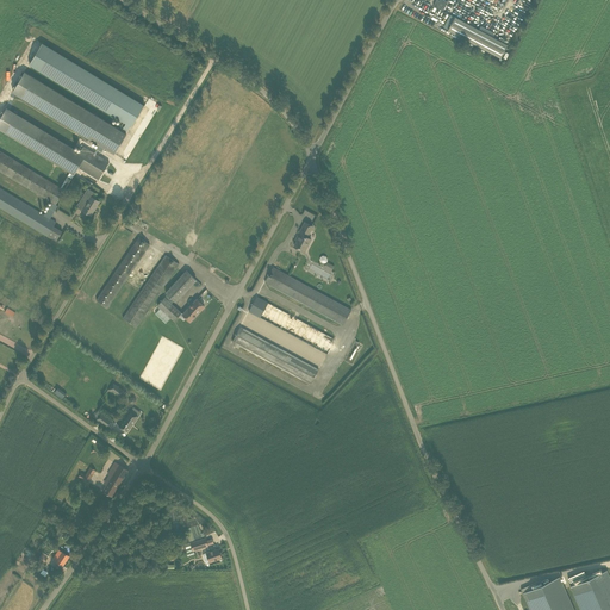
[(448,2),(443,0),(439,0),(440,0),(437,0),(436,0),(434,6),(443,11),(448,2)]
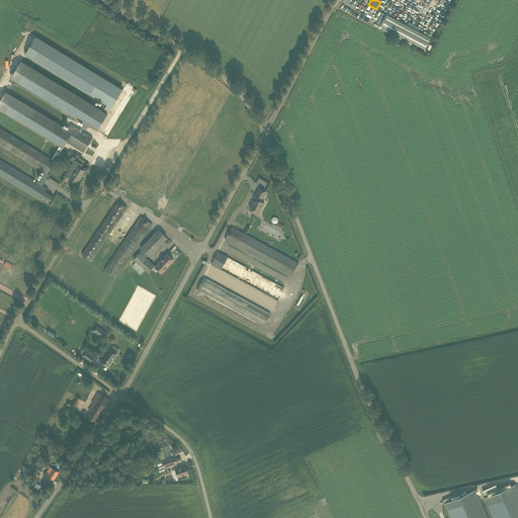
[(386,14),(382,12),(376,23),(380,25),(425,49),(431,38),(386,14)]
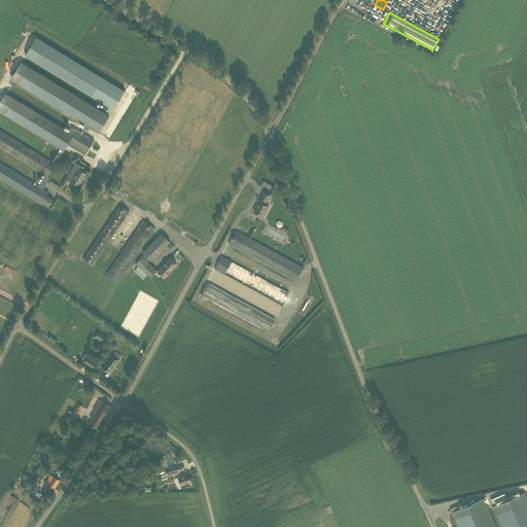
[(113,109),(125,91),(36,37),(33,42),(31,40),(26,48),(28,50),(25,56),(108,106),(106,110),(110,113),(112,109),(113,109)]
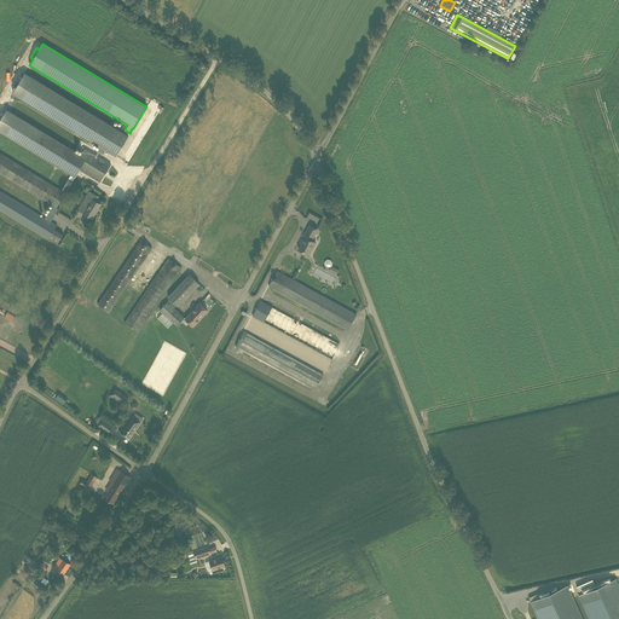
[(116,156),(128,137),(24,73),(12,93),(100,146),(98,151),(103,154),(105,149),(116,156)]
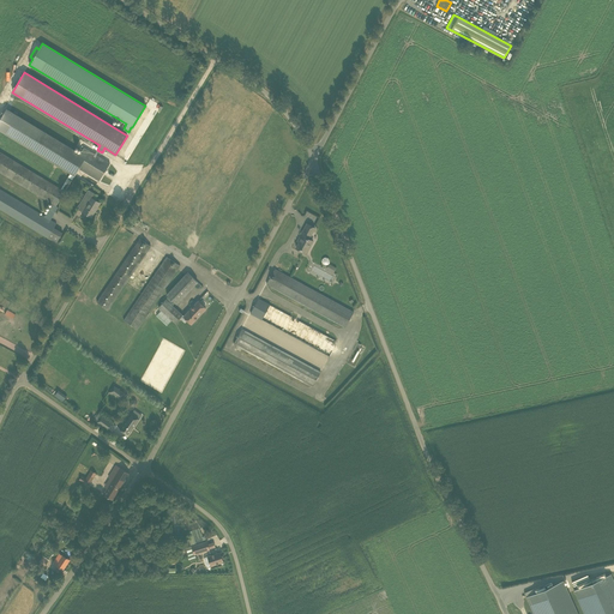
[(0,130),(71,173),(61,190),(65,192),(79,168),(100,180),(110,162),(84,146),(80,154),(6,109),(0,119),(0,130)]
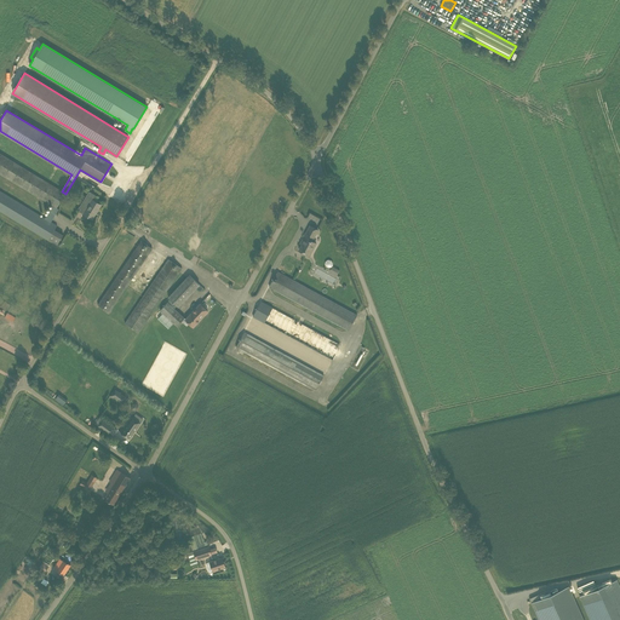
[(65,194),(62,191),(0,153),(0,173),(53,206),(45,218),(0,190),(0,210),(57,245),(63,235),(55,229),(57,225),(51,222),(59,210),(57,207),(65,194)]
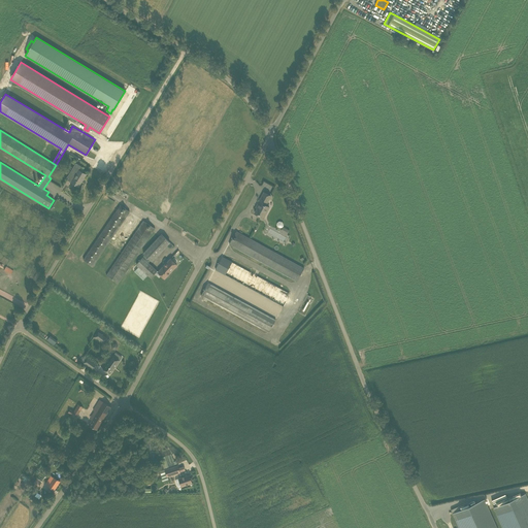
[(75,167),(70,175),(73,177),(71,182),(78,187),(87,174),(79,169),(81,166),(76,162),(73,166),(75,167)]
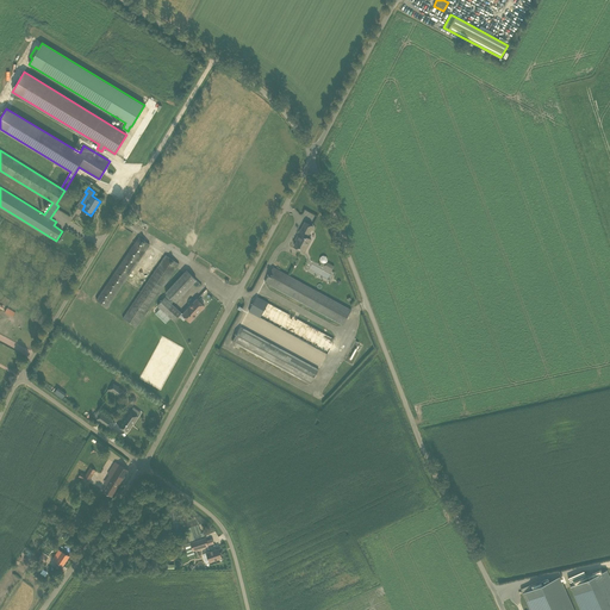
[(307,237),(313,226),(305,222),(297,237),(299,237),(294,246),(303,251),(307,243),(309,244),(311,240),(307,237)]
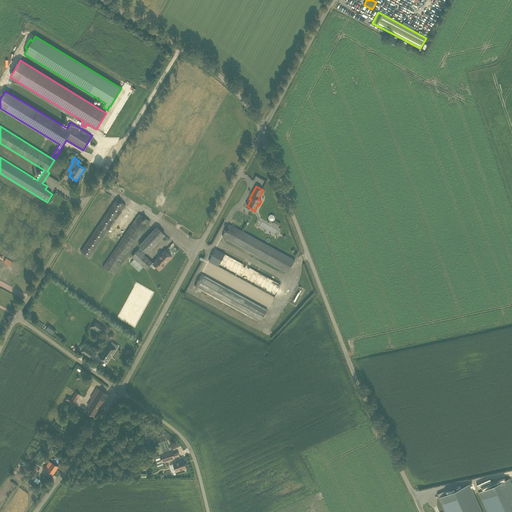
[(90,258),(126,205),(117,199),(81,252),(90,258)]
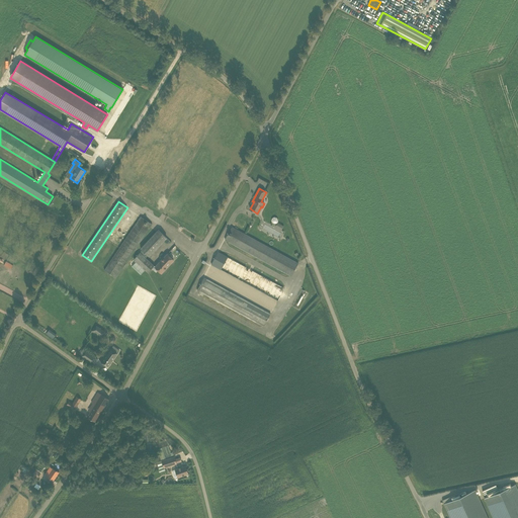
[(141,217),(104,270),(115,278),(152,224),(141,217)]
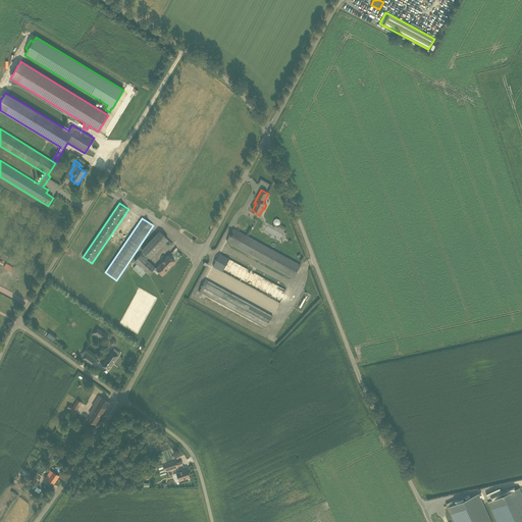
[(294,277),(301,265),(233,228),(226,241),(294,277)]
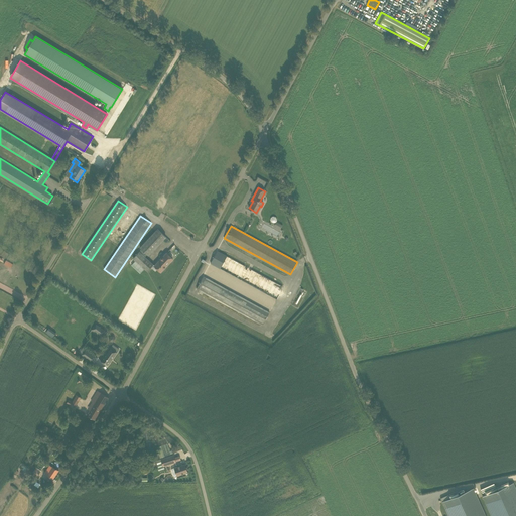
[(139,251),(133,258),(135,260),(131,265),(140,273),(144,269),(147,271),(153,264),(145,257),(147,254),(148,255),(164,239),(167,242),(169,240),(158,229),(143,244),(144,245),(141,248),(139,251)]
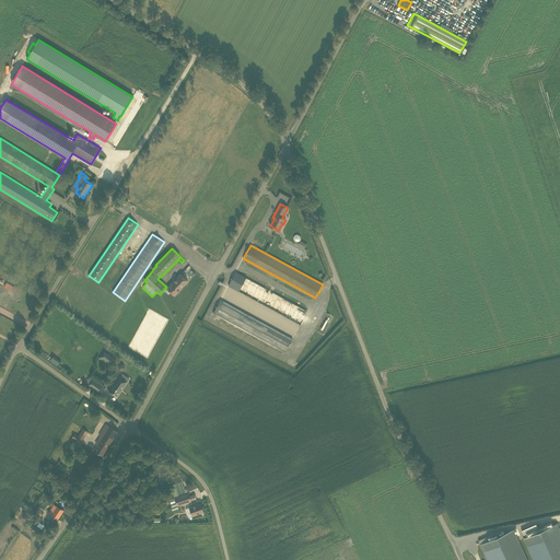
[(229,286),(301,325),(307,312),(236,272),(229,286)]
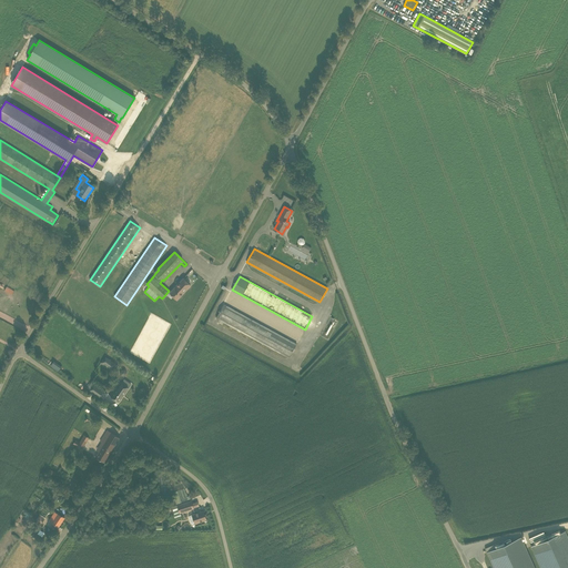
[(183,279),(170,293),(178,300),(191,285),(183,279)]
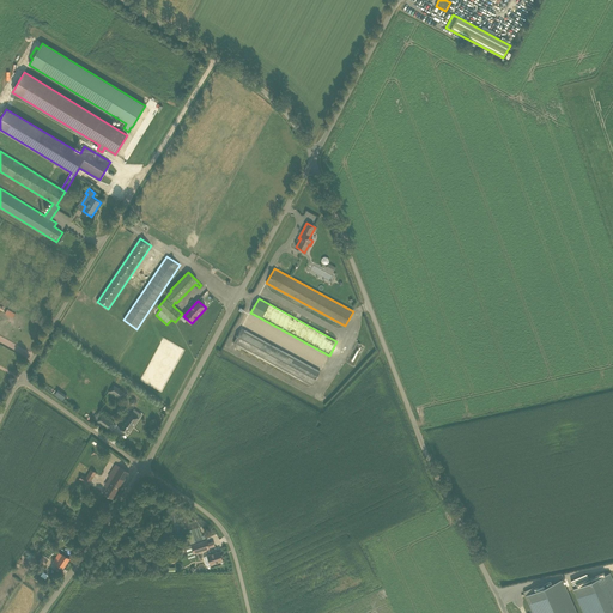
[(313,386),(320,371),(242,328),(234,343),(313,386)]
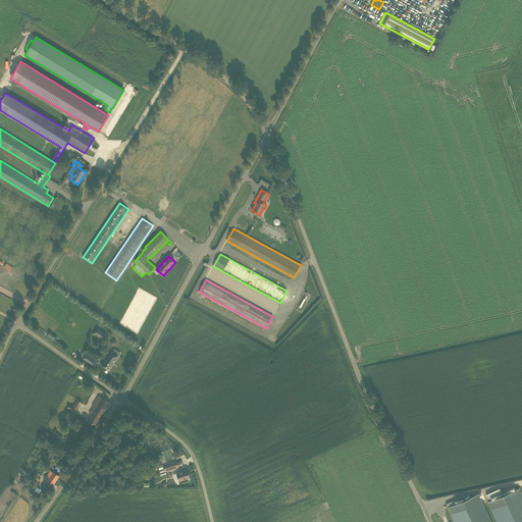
[(96,335),(97,333),(102,336),(104,333),(97,327),(93,333),(96,335)]
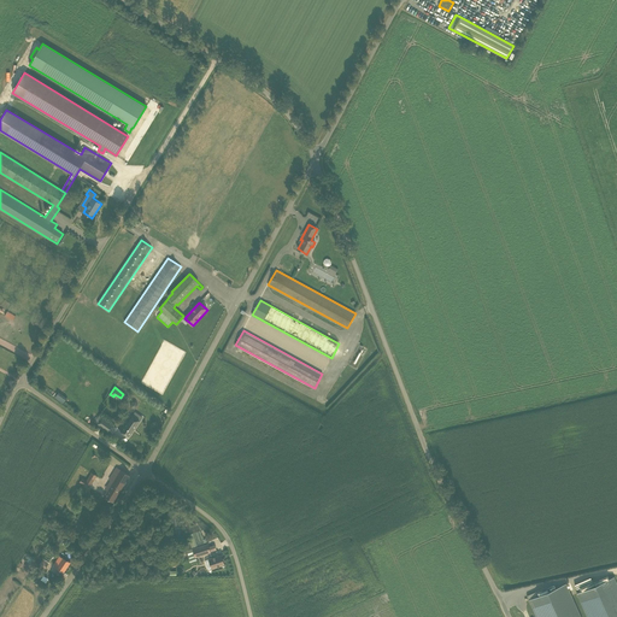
[(56,397),(63,404),(66,399),(59,393),(56,397)]
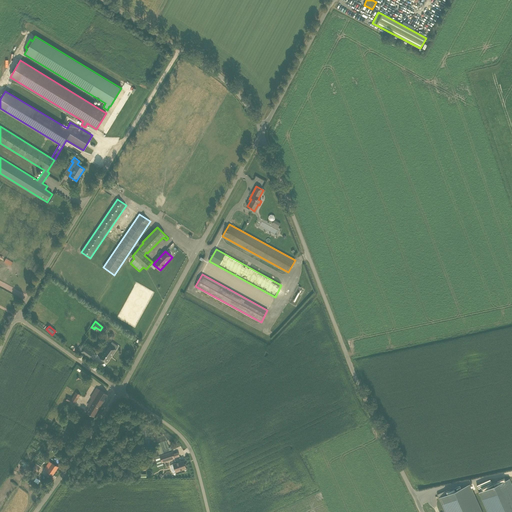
[(110,345),(109,344),(99,357),(107,362),(116,349),(118,346),(112,341),(110,345)]
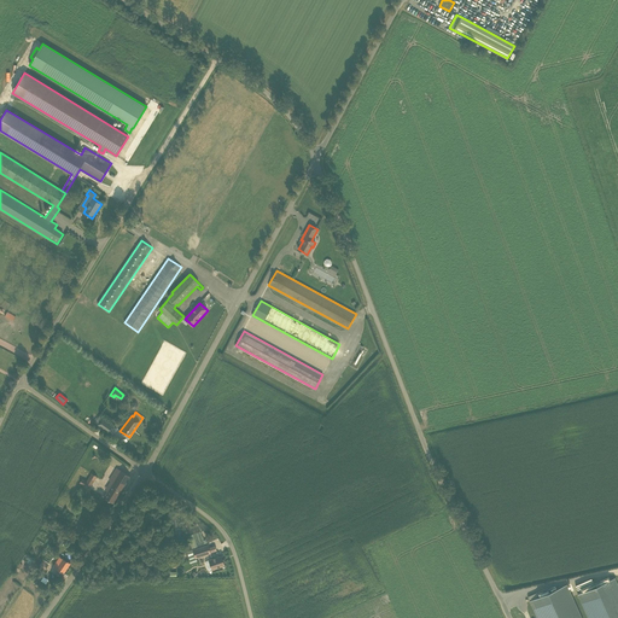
[(103,429),(109,433),(115,426),(103,418),(99,417),(95,423),(98,425),(100,427),(100,426),(103,429)]
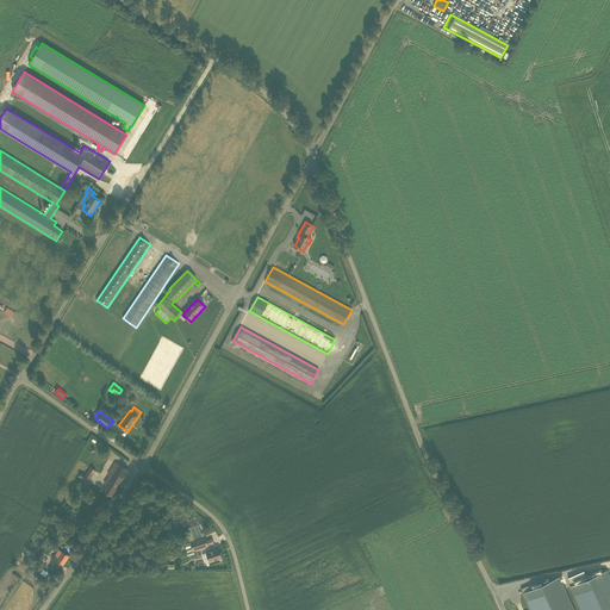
[(109,474),(110,475),(109,477),(111,478),(104,491),(112,496),(129,470),(116,461),(109,474)]
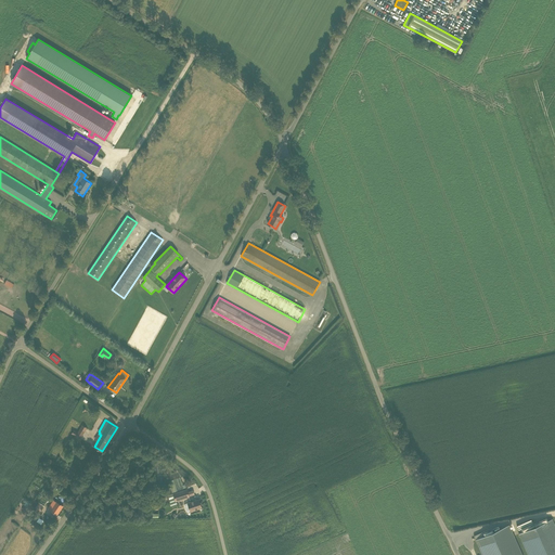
[(81,434),(82,435),(85,430),(84,429),(86,426),(82,424),(77,433),(77,434),(79,436),(81,434)]
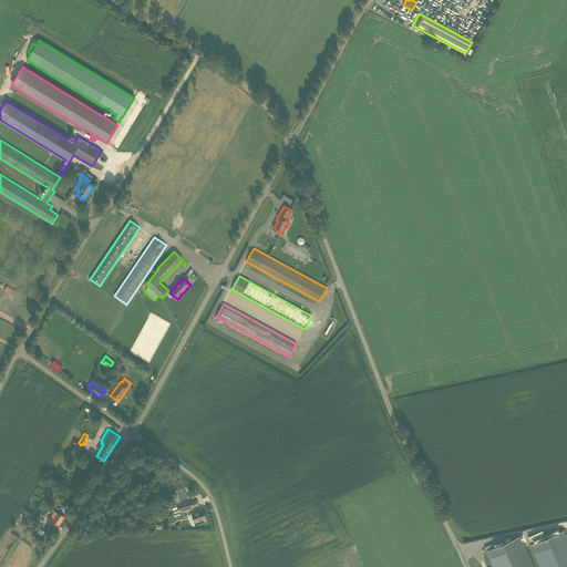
[(181,512),(194,507),(191,500),(172,506),(174,513),(175,516),(181,515),(181,512)]
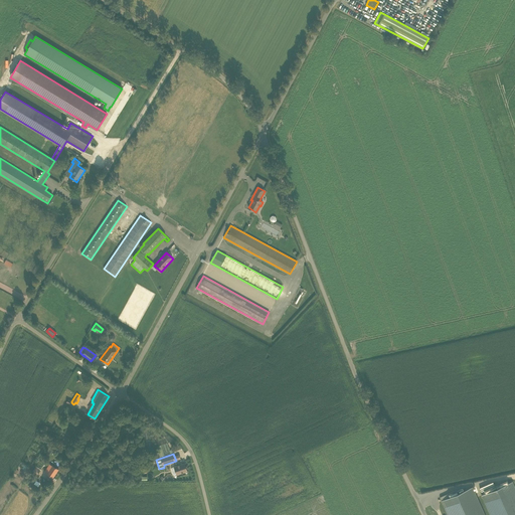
[(187,471),(184,463),(174,467),(172,468),(171,469),(173,474),(174,475),(177,474),(187,471)]
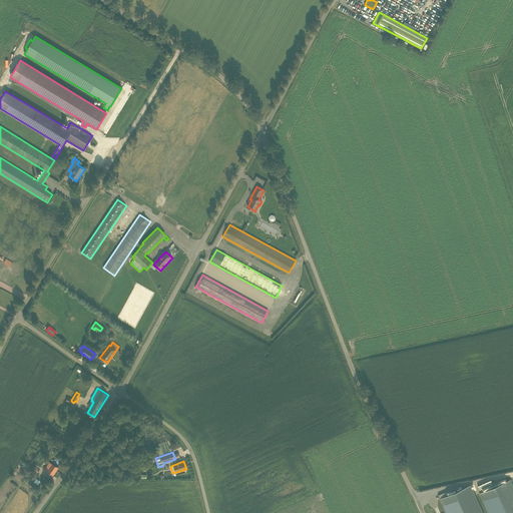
[(49,462),(44,470),(53,475),(58,467),(49,462)]
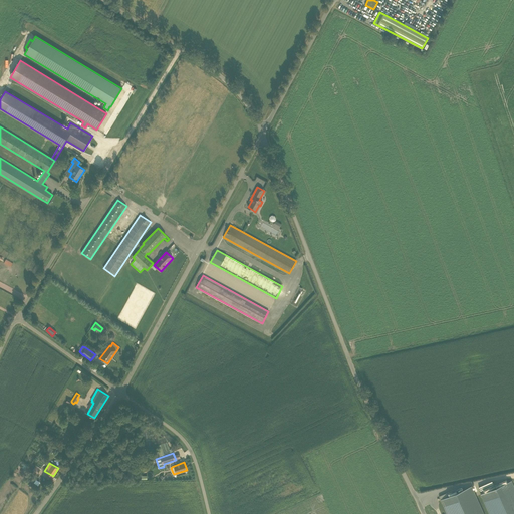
[(36,465),(32,470),(37,474),(41,468),(36,465)]
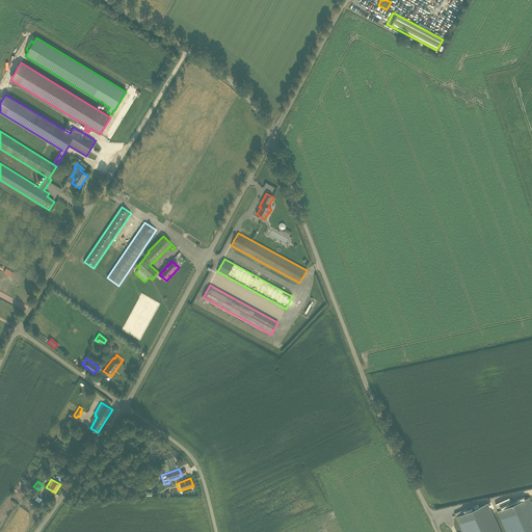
[(531,531),(531,503),(529,497),(524,499),(523,497),(501,506),(502,509),(498,511),(506,531),(531,531)]
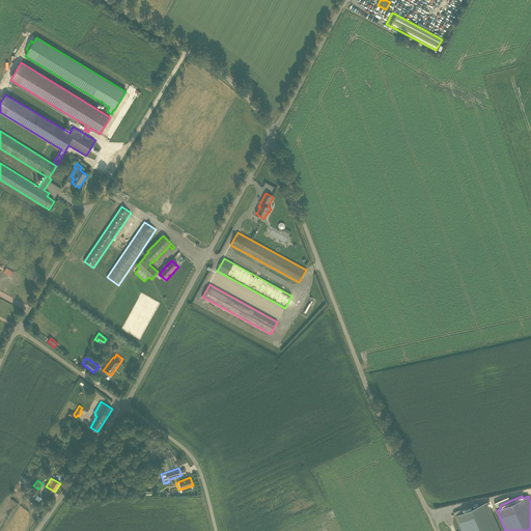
[(462,530),(500,530),(487,502),(478,506),(477,503),(471,506),(471,505),(453,512),(462,530)]
